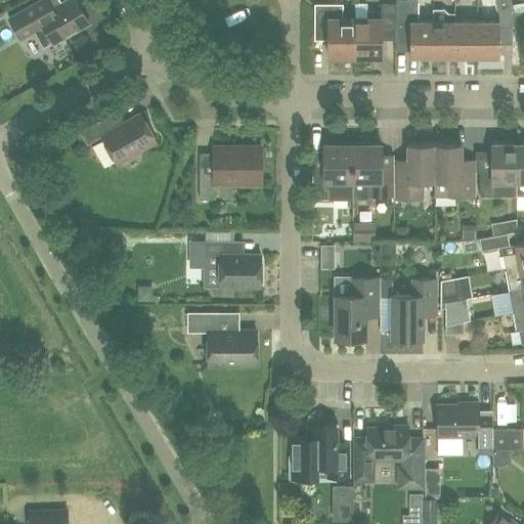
[(20,37),(36,29),(49,33),(53,41),(89,22),(77,0),(69,0),(62,3),(60,0),(41,0),(10,17),(20,37)]
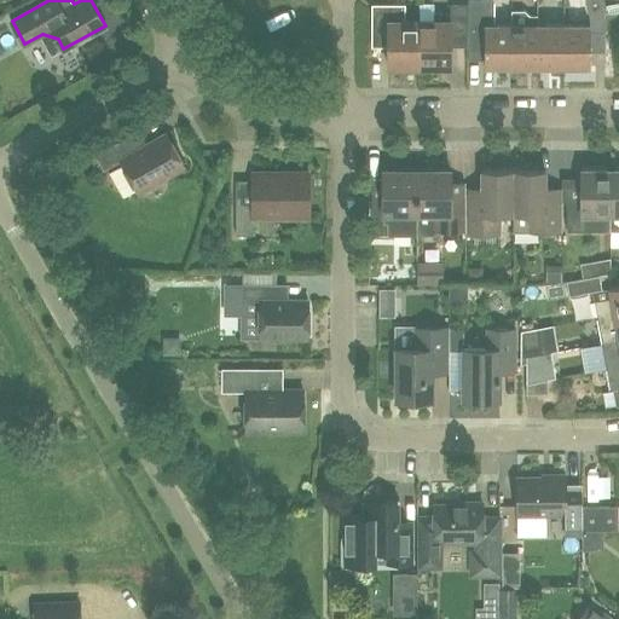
[(469,45),(468,0),(468,4),(451,3),(451,12),(434,12),(434,21),(421,21),(421,68),(451,68),(451,45),(469,45)]
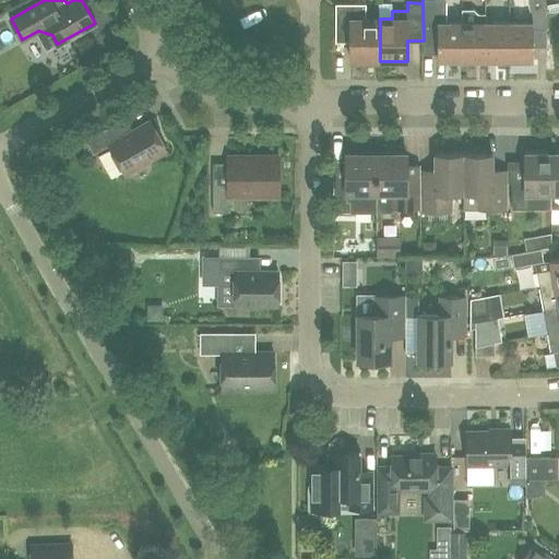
[(463,61),(462,22),(444,22),(444,0),(423,0),(424,40),(426,40),(426,45),(440,45),(440,61),(463,61)]
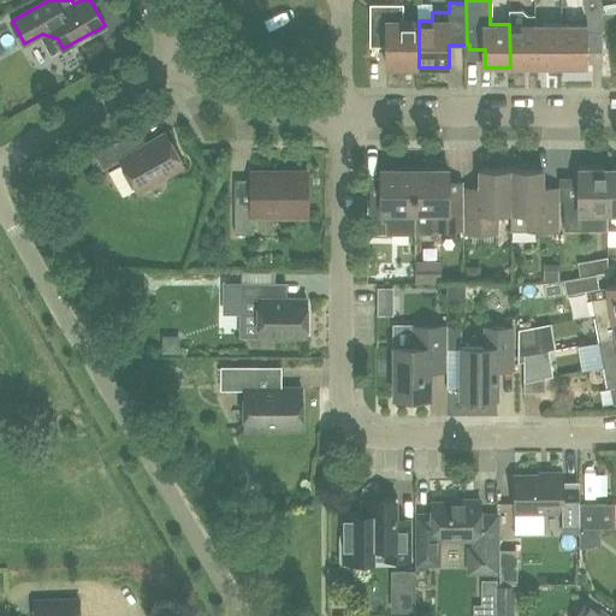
[(603,18),(599,0),(584,0),(588,24),(563,24),(563,67),(588,67),(588,33),(603,33),(603,18)]
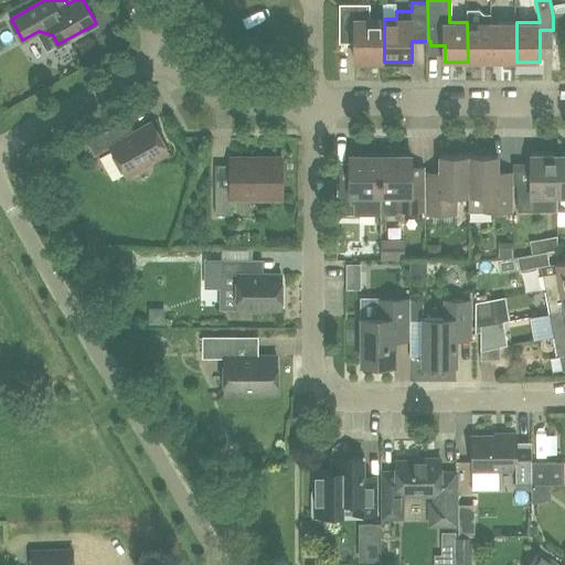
[(384,62),(384,19),(371,18),(371,3),(341,3),(341,42),(355,42),(355,62),(384,62)]
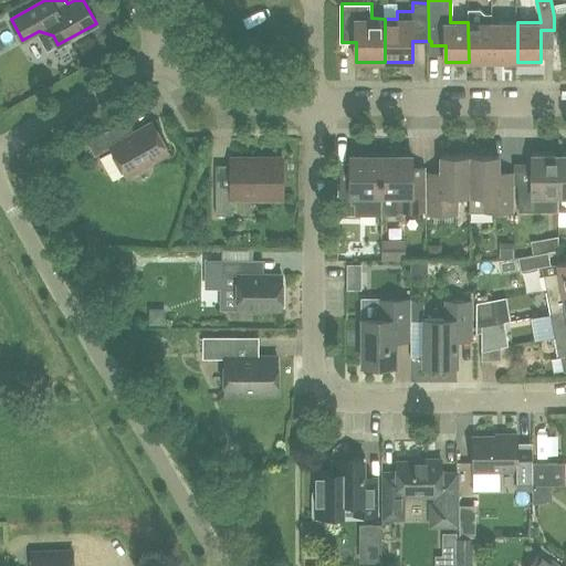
[(493,62),(493,13),(486,13),(482,9),(470,9),(470,22),(468,22),(469,62),(493,62)]
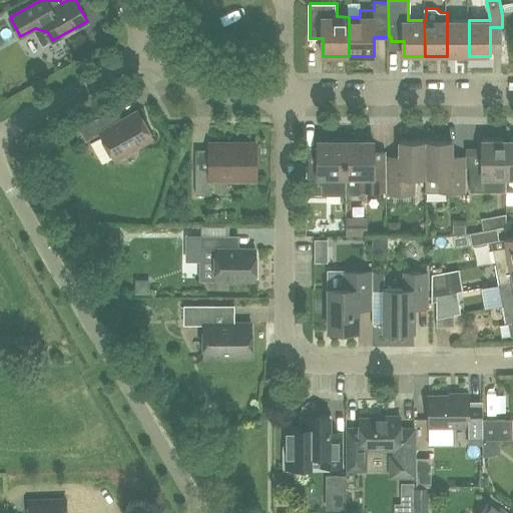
[(469,56),(469,20),(448,20),(448,12),(447,12),(447,56),(469,56)]
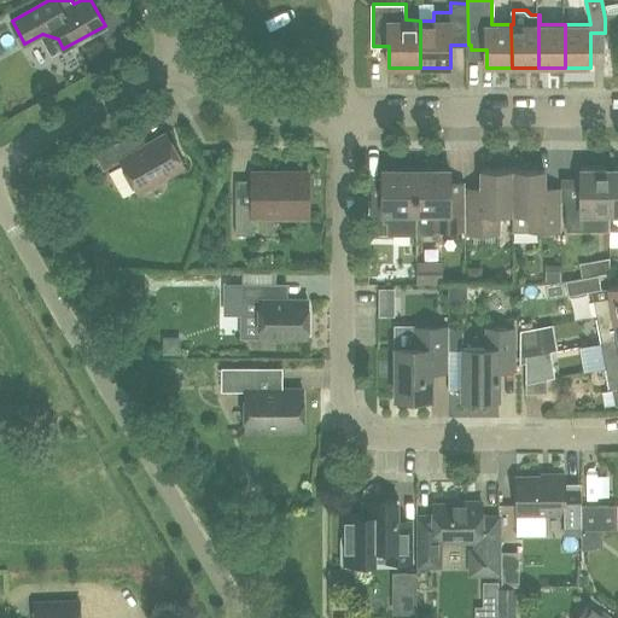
[(121,159),(139,191),(184,165),(164,134),(146,144),(138,130),(95,153),(104,169),(121,159)]
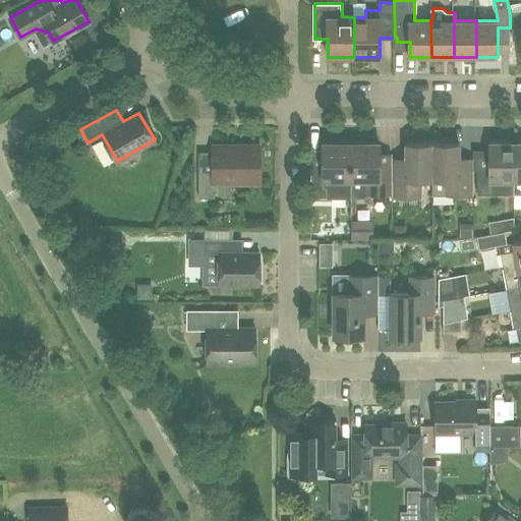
[(352,196),(352,143),(324,143),(324,174),(311,174),(311,198),(328,198),(328,197),(352,196)]
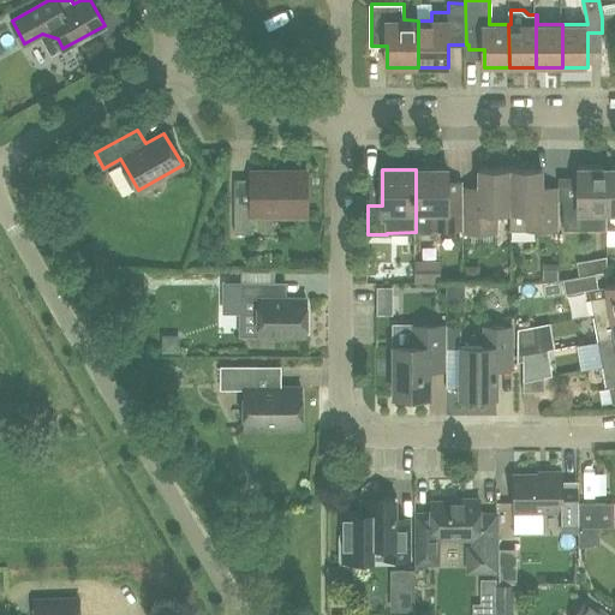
[(464,230),(464,187),(464,181),(449,181),(449,169),(416,169),(416,232),(416,234),(435,234),(435,230),(464,230)]
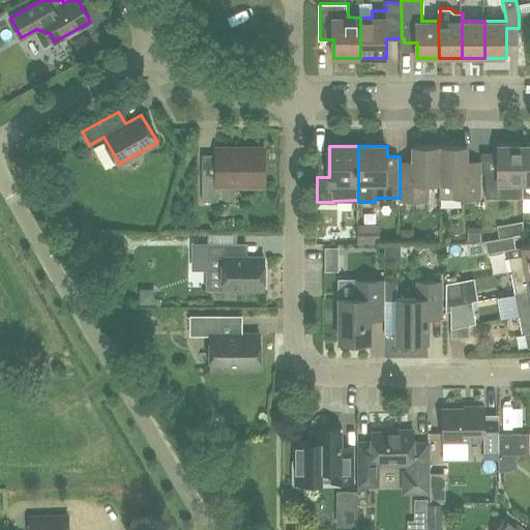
[(414,162),(400,162),(400,198),(400,200),(429,200),(429,183),(440,183),(440,146),(414,146),(414,162)]
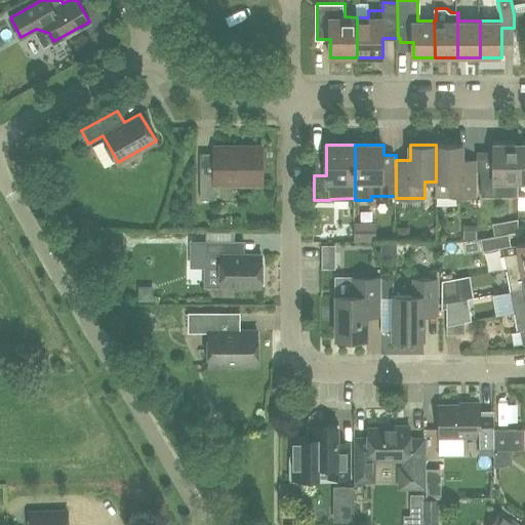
[(436,145),(436,182),(436,196),(478,196),(478,172),(463,172),(463,145),(436,145)]
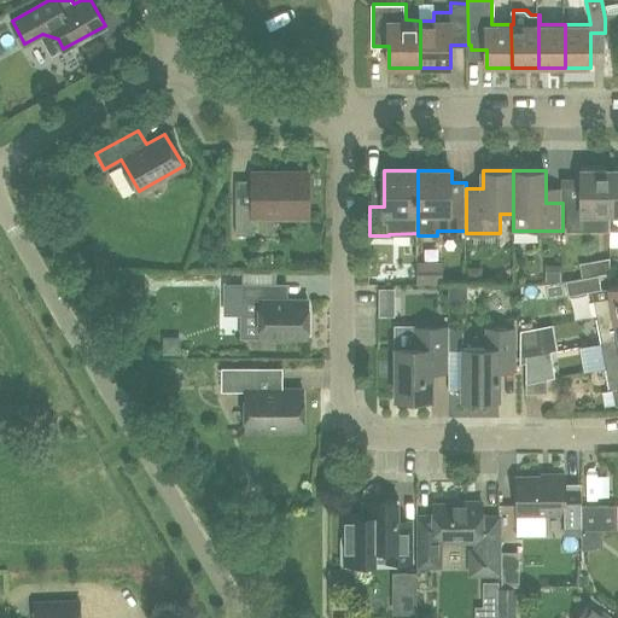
[(610,214),(611,170),(582,170),(582,202),(567,202),(567,231),(598,231),(598,214),(610,214)]
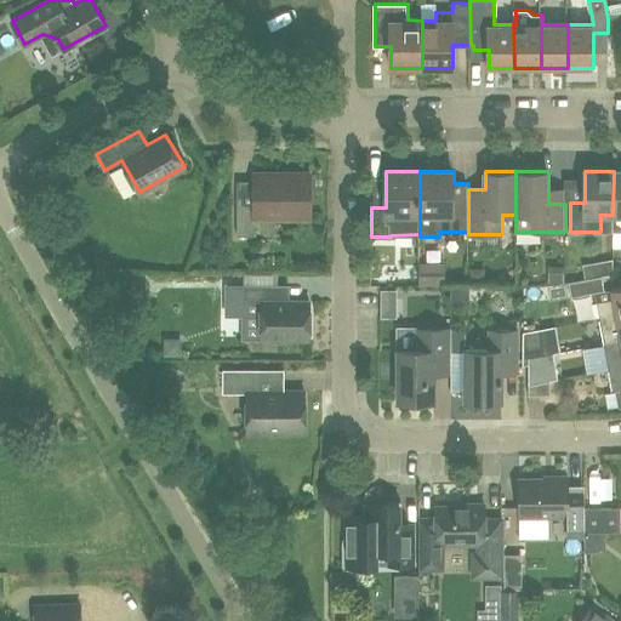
[(238,235),(255,235),(255,218),(311,218),(311,172),(255,172),(255,186),(238,186),(238,235)]
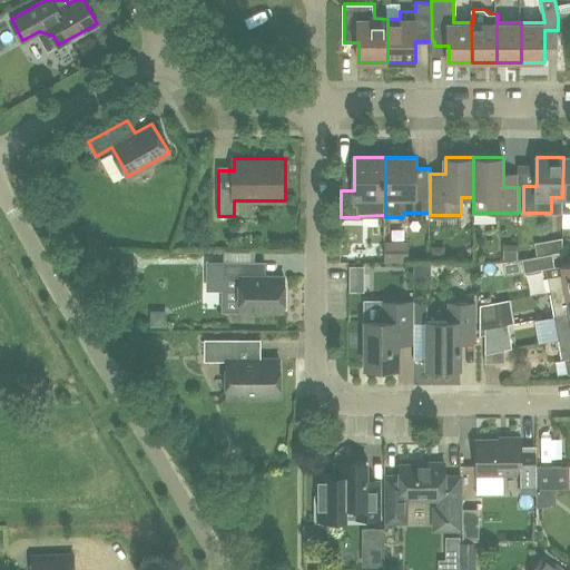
[(135,252),(99,253),(99,273),(117,273),(117,282),(134,282),(134,272),(136,272),(135,252)]
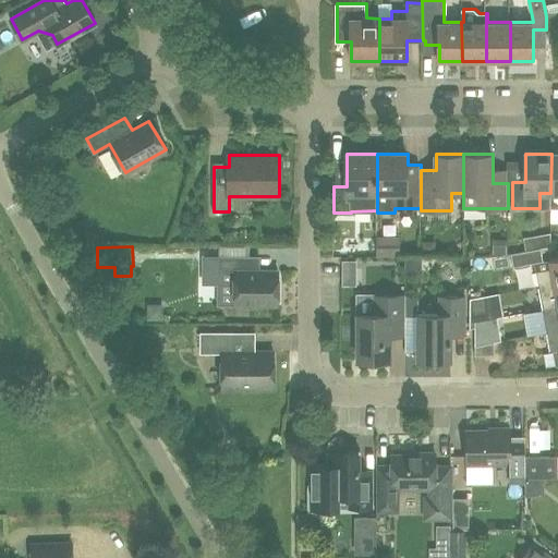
[(544,262),(542,249),(511,254),(513,267),(544,262)]
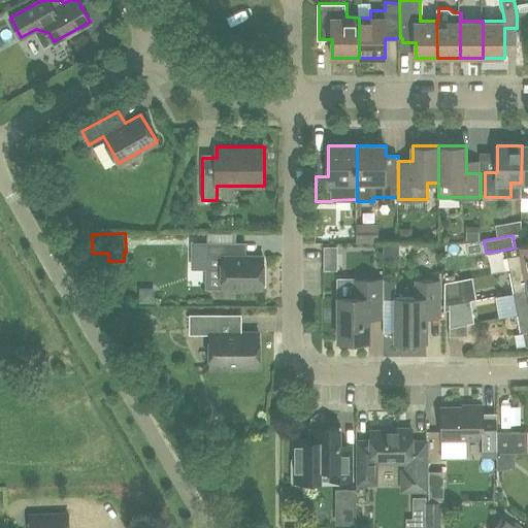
[(264,257),(236,257),(236,241),(193,241),(193,268),(223,268),(223,288),(264,288),(264,257)]
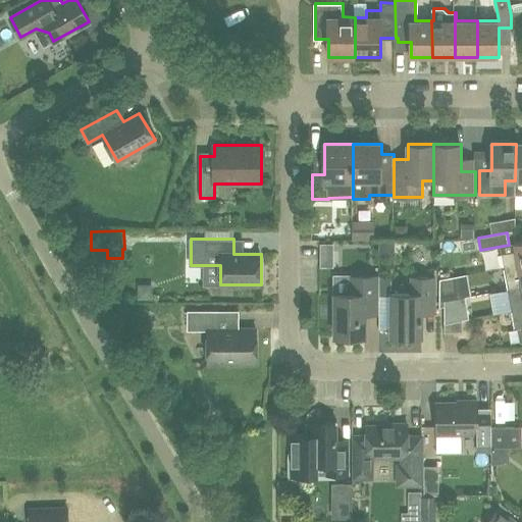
[(521,241),(515,243),(516,251),(502,254),(505,267),(521,263),(521,241)]
